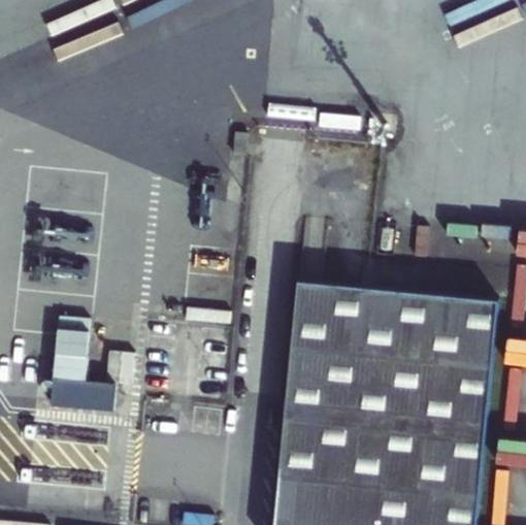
[(46,0),(43,21),(105,31),(109,4),(86,0),(46,0)]
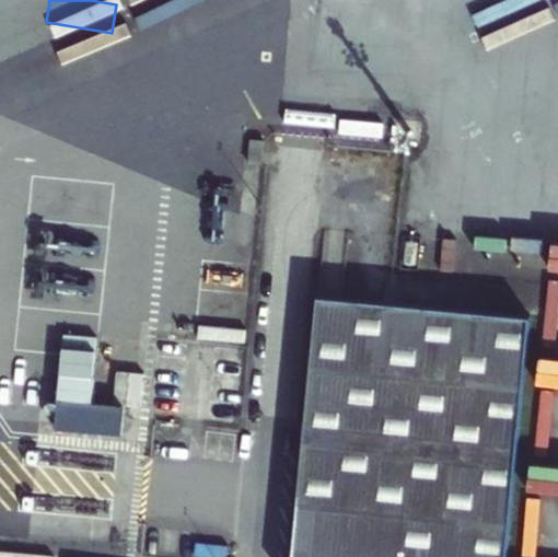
[(499,0),(463,14),(472,39),(557,7),(557,0),(499,0)]
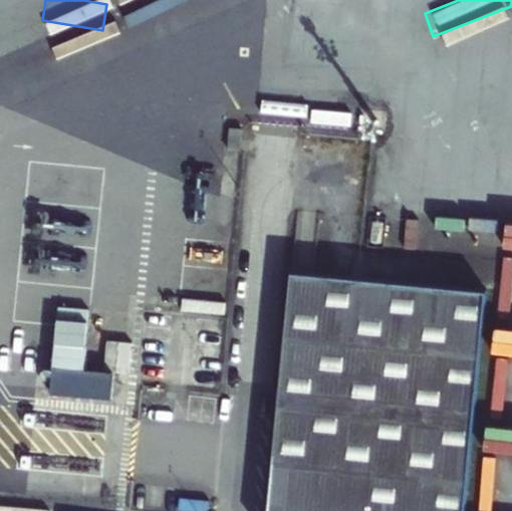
[(226,46),(229,21),(107,7),(104,32),(226,46)]
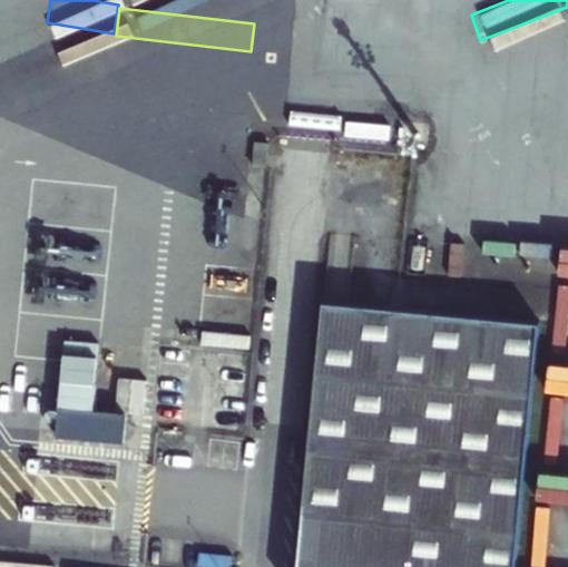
[(566,351),(567,330),(567,257),(496,252),(493,273),(556,279),(549,350),(566,351)]
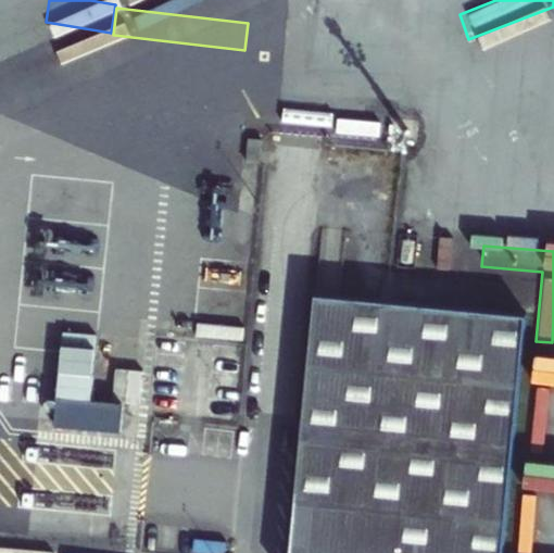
[(500,552),(523,317),(313,298),(287,552),(500,552)]
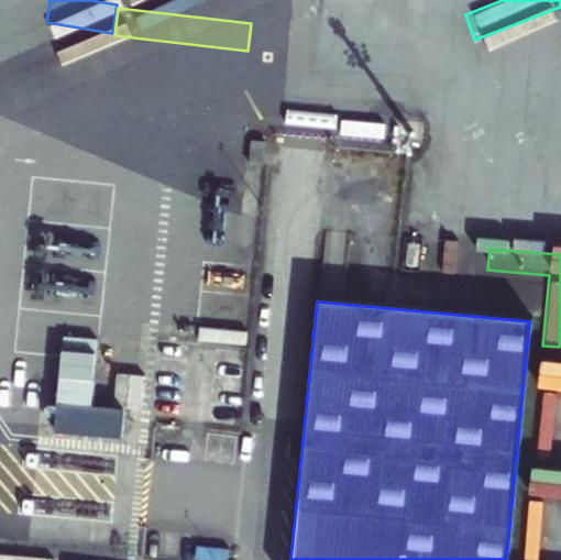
[(560,395),(560,368),(537,368),(536,395),(560,395)]
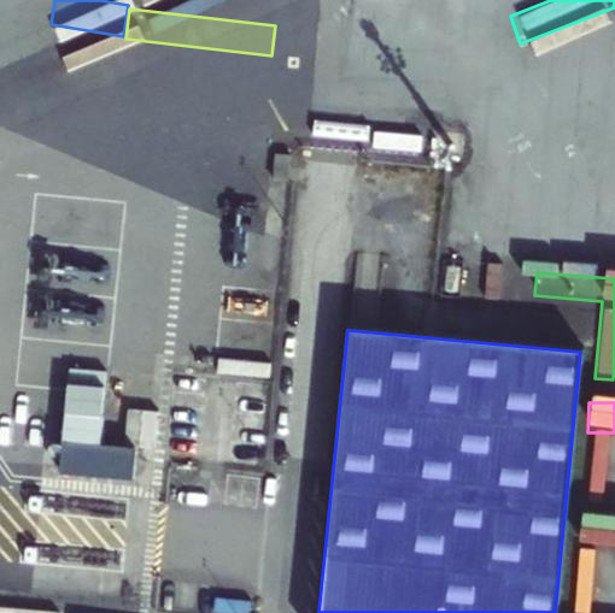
[(123,443),(152,446),(154,410),(126,407),(123,443)]
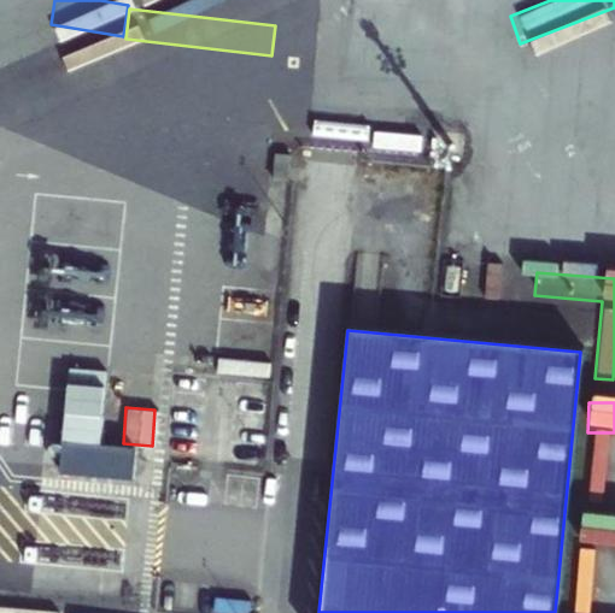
[(99,447),(100,416),(60,414),(58,477),(132,479),(133,448),(99,447)]
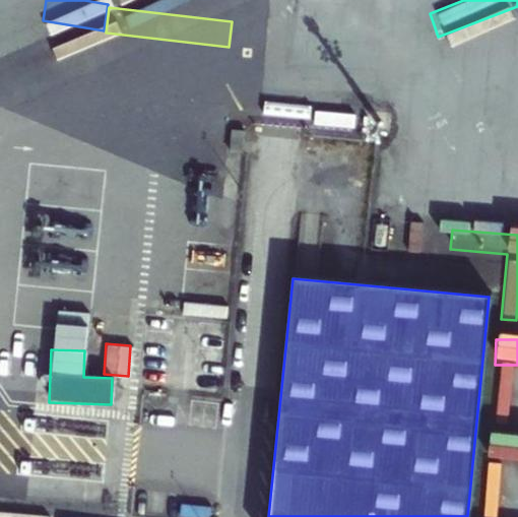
[(486,458),(517,460),(517,433),(488,432),(486,458)]
